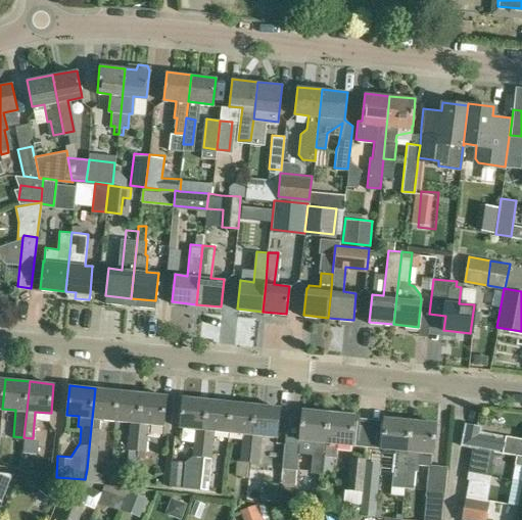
[(117,390),(95,388),(92,418),(114,420),(117,390)]
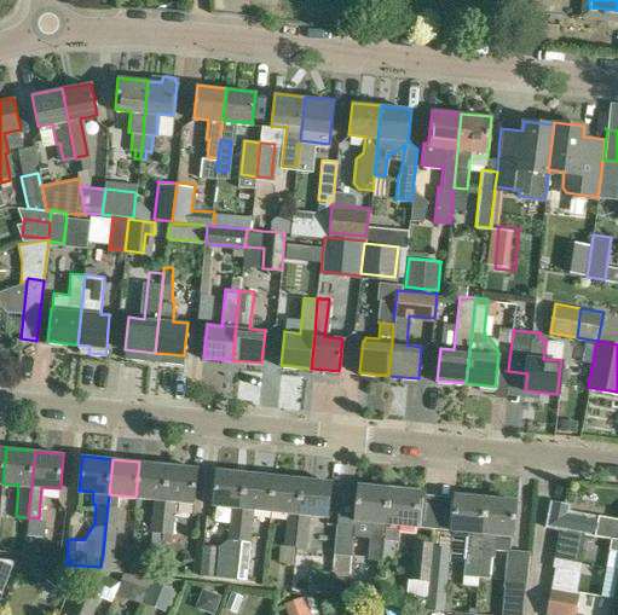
[(139,462),(136,497),(154,499),(152,510),(151,509),(150,529),(151,531),(149,561),(160,562),(162,531),(165,500),(168,464),(139,462)]
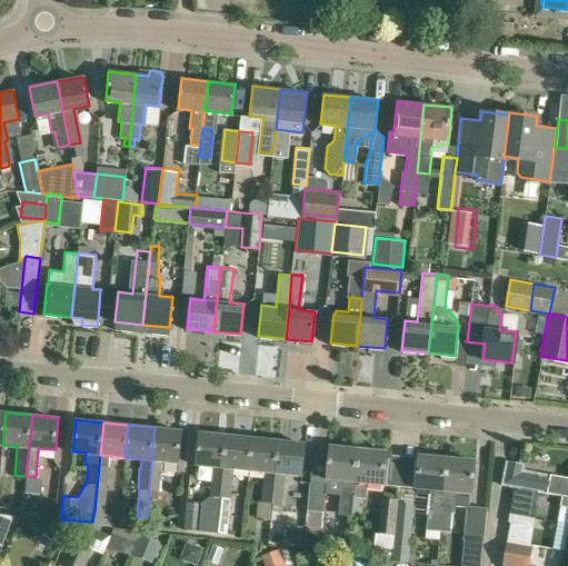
[(151,460),(149,488),(158,489),(160,470),(161,462),(178,463),(181,430),(155,427),(151,460)]
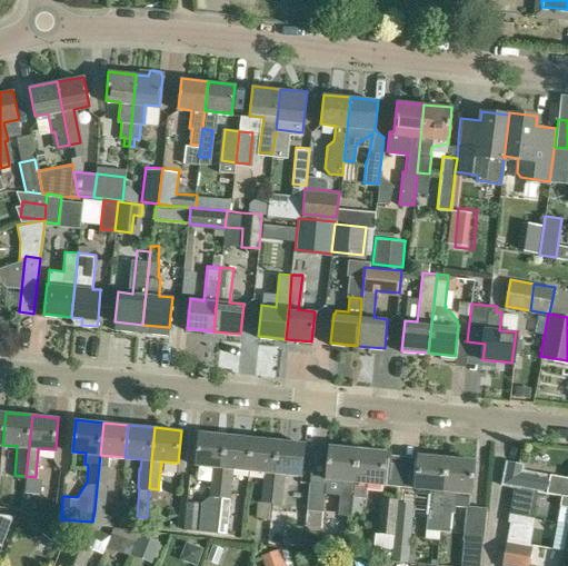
[(221,467),(225,435),(198,433),(195,465),(221,467)]
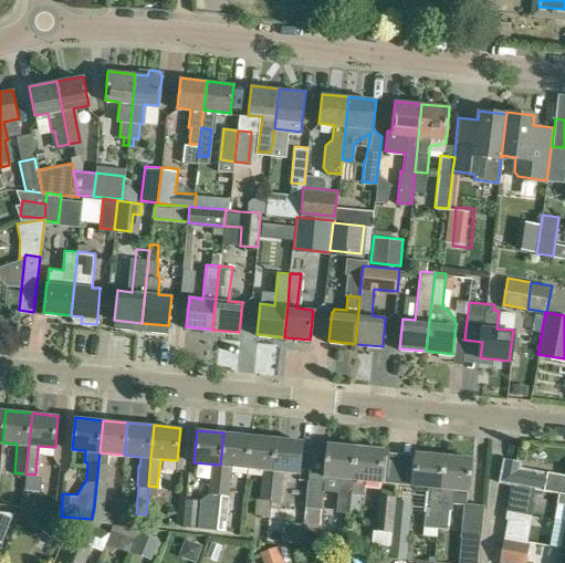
[(250,435),(223,433),(220,465),(247,467),(250,435)]
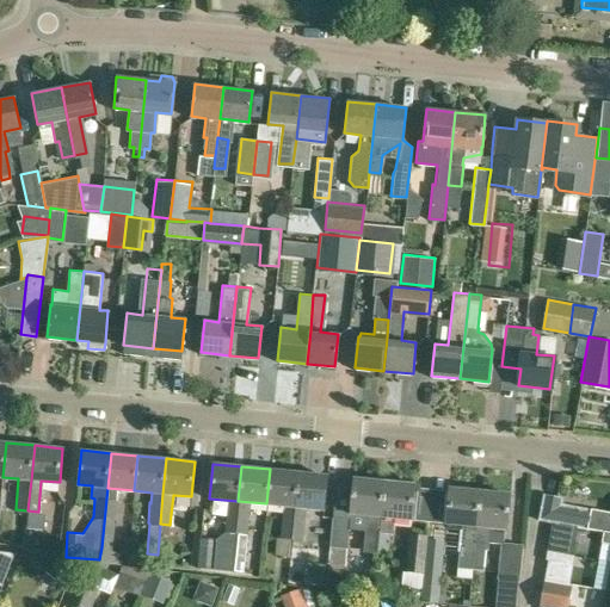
[(299,472),(270,469),(266,503),(295,507),(299,472)]
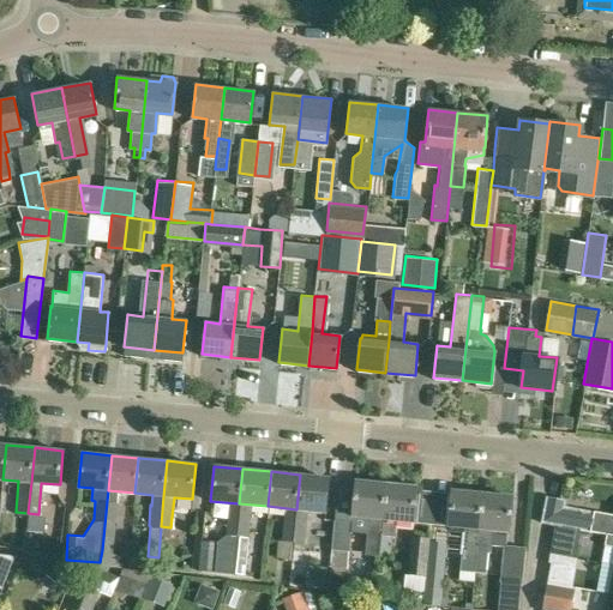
[(328,477),(300,475),(296,509),(325,512),(328,477)]
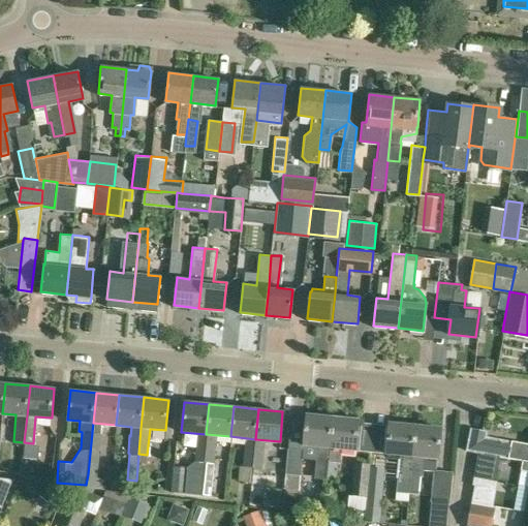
[(325,477),(331,418),(305,414),(302,444),(316,446),(315,459),(318,459),(316,476),(325,477)]
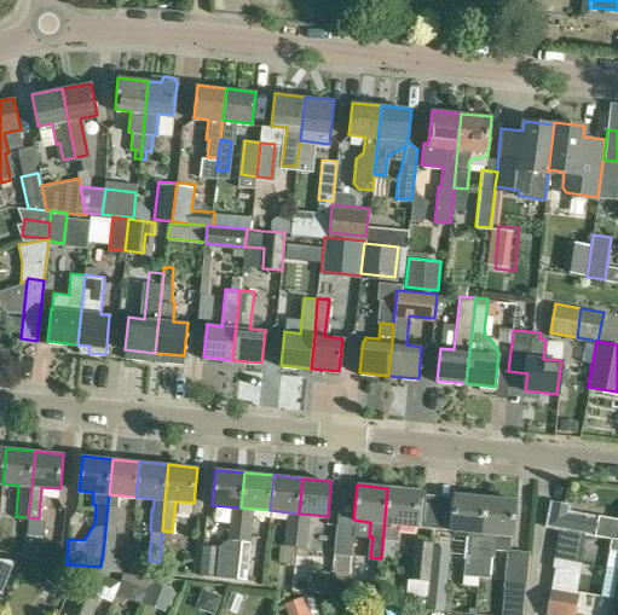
[(420,491),(387,488),(381,558),(392,560),(394,540),(397,541),(398,524),(416,527),(420,491)]
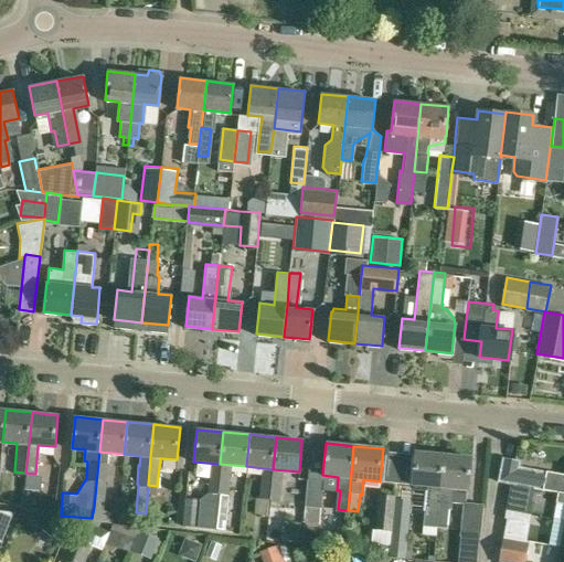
[(439,487),(443,455),(415,452),(412,485),(426,486),(423,526),(435,527),(439,487)]
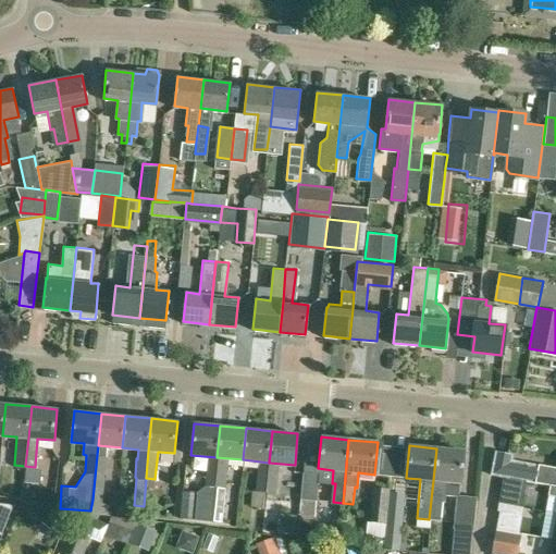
[(465,452),(436,448),(433,480),(429,519),(440,520),(443,495),(446,495),(447,481),(462,483),(465,452)]
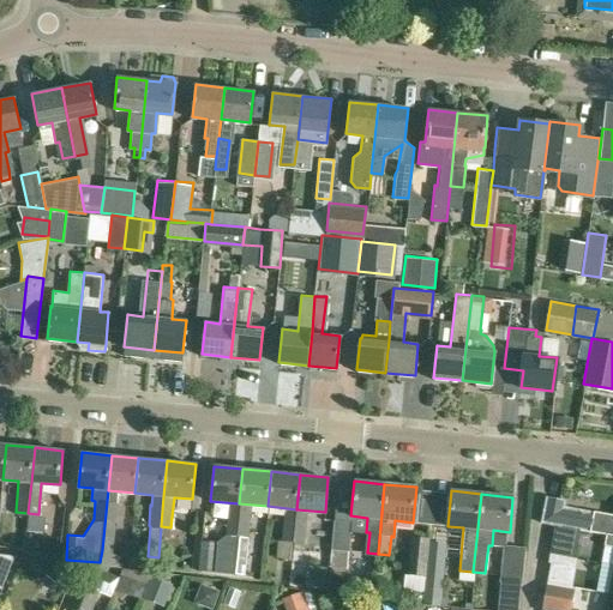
[(592,530),(595,509),(565,503),(565,499),(545,495),(540,521),(554,523),(580,527),(592,530)]
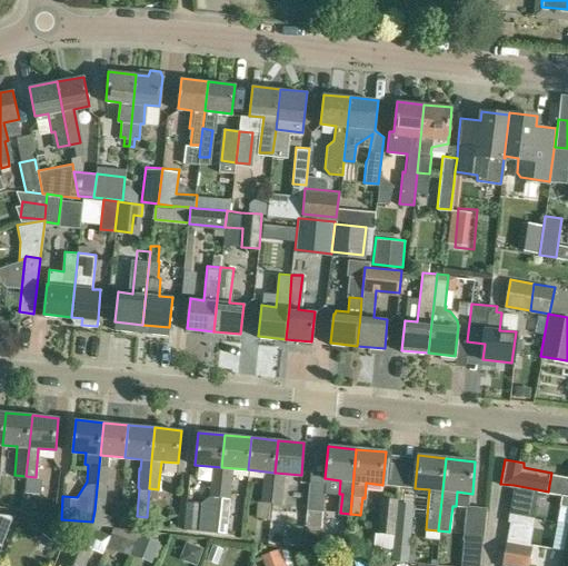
[(99,465),(95,510),(103,512),(106,485),(107,485),(108,466),(99,465)]
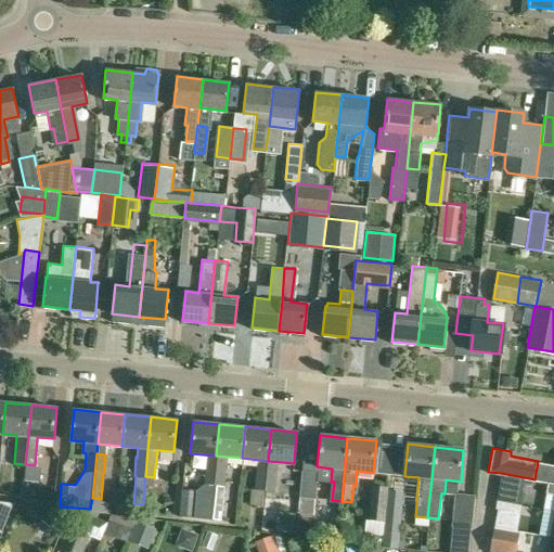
[(553,483),(553,464),(538,461),(535,479),(548,482),(553,483)]
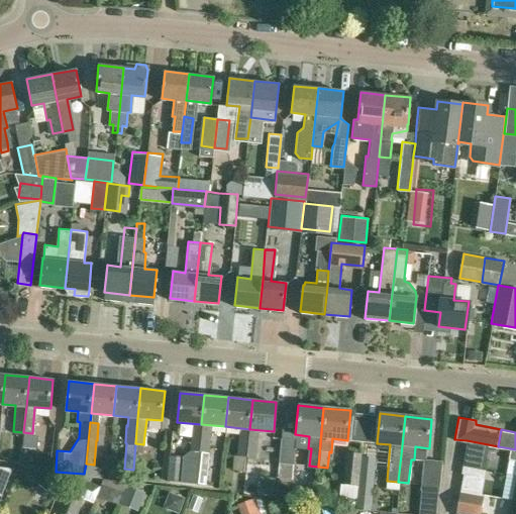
[(197,482),(201,433),(191,432),(190,449),(183,456),(169,454),(167,479),(197,482)]
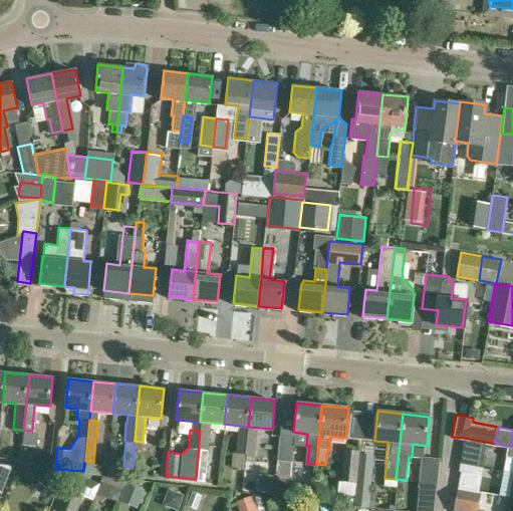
[(209,432),(200,431),(196,479),(204,480),(207,449),(208,449),(209,432)]
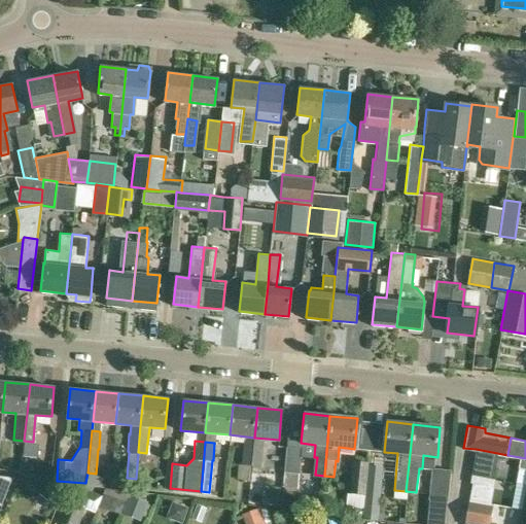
[(297,486),(299,472),(302,447),(286,445),(282,485),(297,486)]
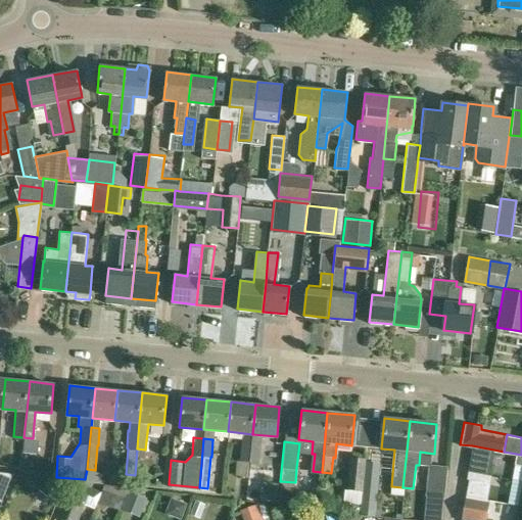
[(248,460),(251,443),(241,442),(240,459),(236,459),(235,474),(247,475),(248,460)]
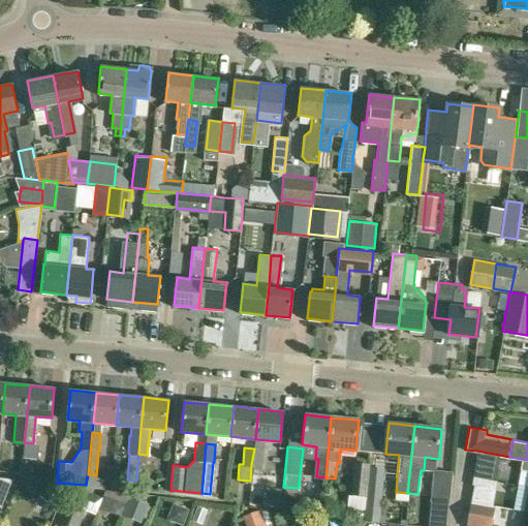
[(254,449),(251,465),(261,466),(264,450),(254,449)]
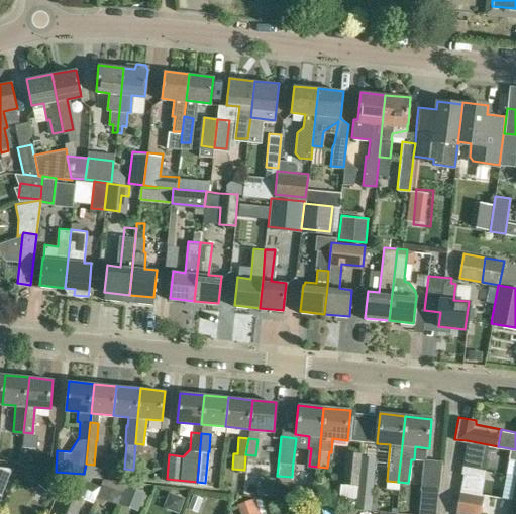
[(488,444),(467,440),(461,466),(463,466),(465,466),(484,470),(484,469),(488,444)]
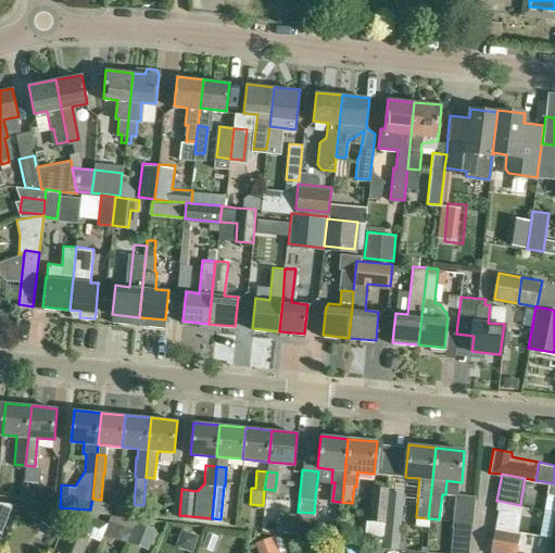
[(385,522),(388,487),(373,485),(369,519),(385,522)]
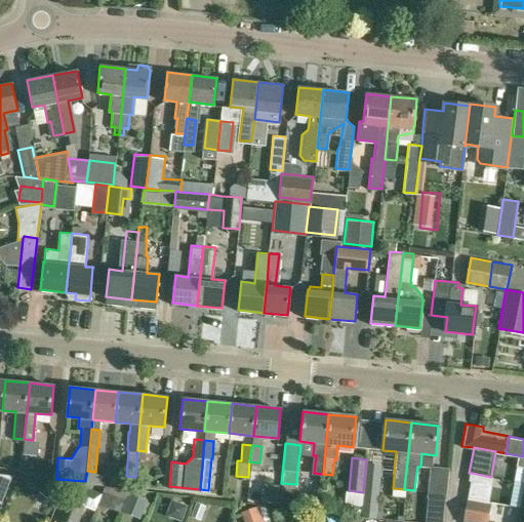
[(425,521),(442,521),(445,498),(446,498),(449,468),(430,466),(427,496),(428,496),(425,521)]
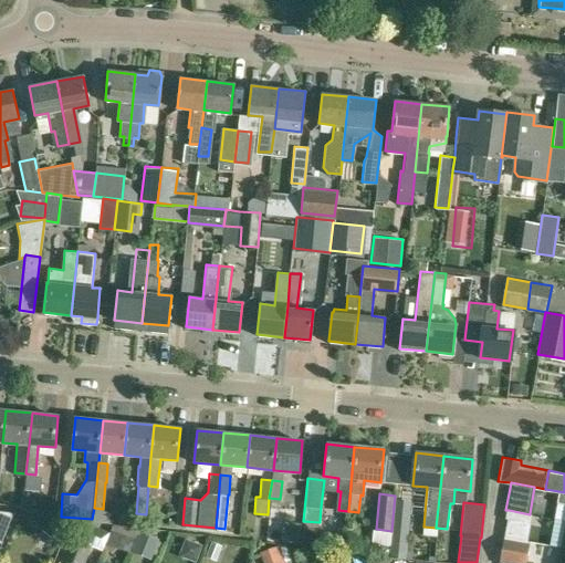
[(275,529),(291,529),(291,510),(275,510),(275,529)]
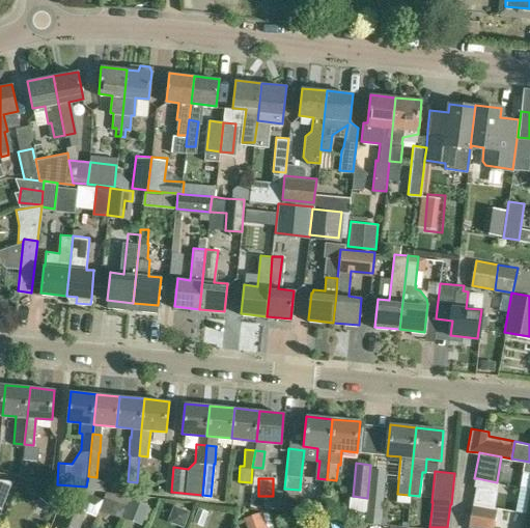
[(477,478),(476,478),(472,503),(494,507),(494,506),(499,481),(497,481),(497,482),(477,478)]
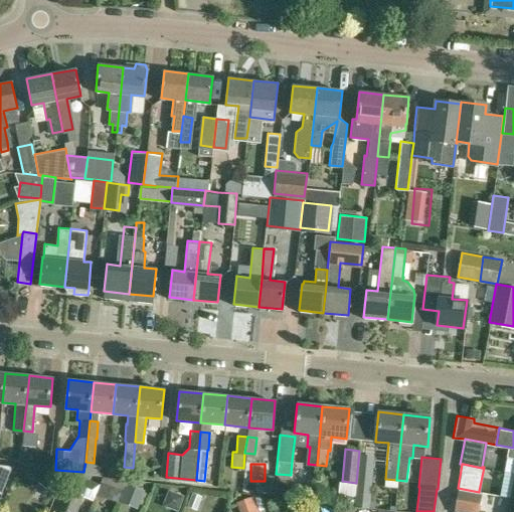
[(357,483),(354,506),(368,507),(372,475),(358,473),(357,483)]
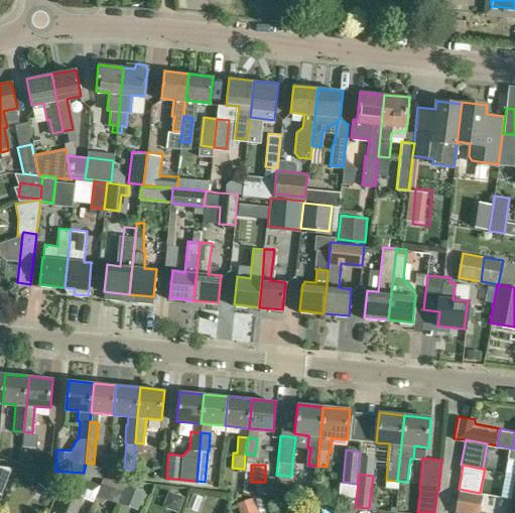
[(95,494),(101,481),(72,477),(71,481),(69,480),(55,512),(57,512),(76,512),(83,496),(94,500),(95,494)]
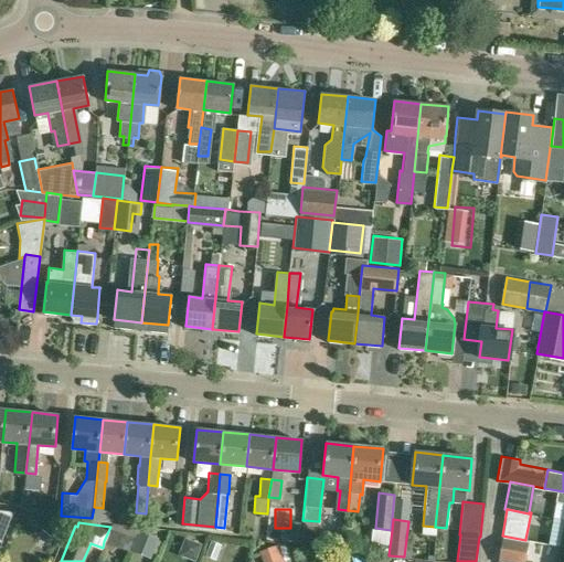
[(110,527),(104,541),(128,551),(138,526),(135,525),(113,522),(110,527)]
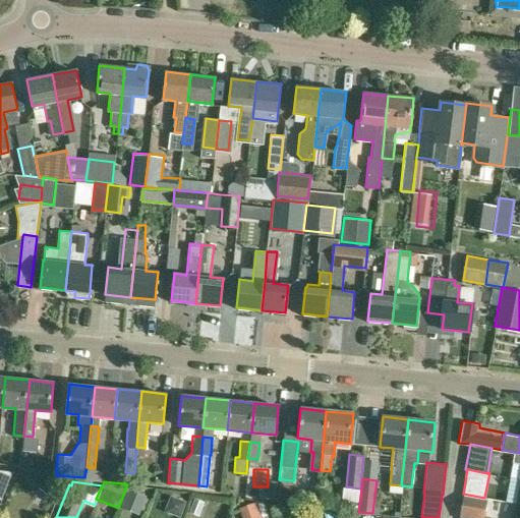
[(127,488),(120,507),(138,514),(140,509),(145,510),(149,499),(146,497),(147,496),(127,488)]
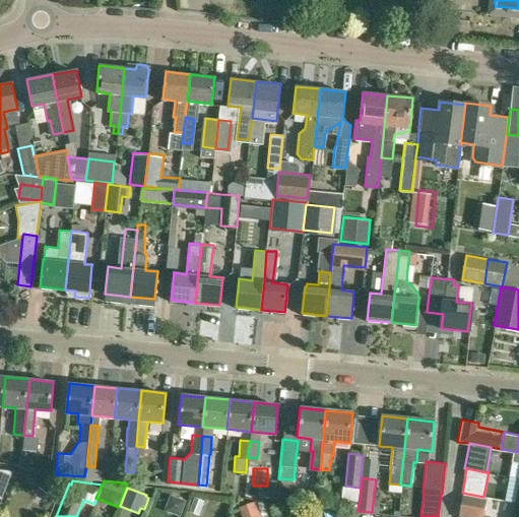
[(483,497),(462,493),(458,516),(459,516),(481,516),(485,496),(483,496),(483,497)]
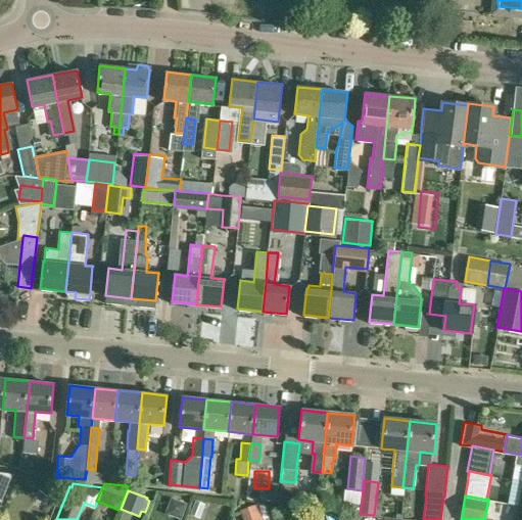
[(269,519),(262,501),(239,509),(243,519),(269,519)]
